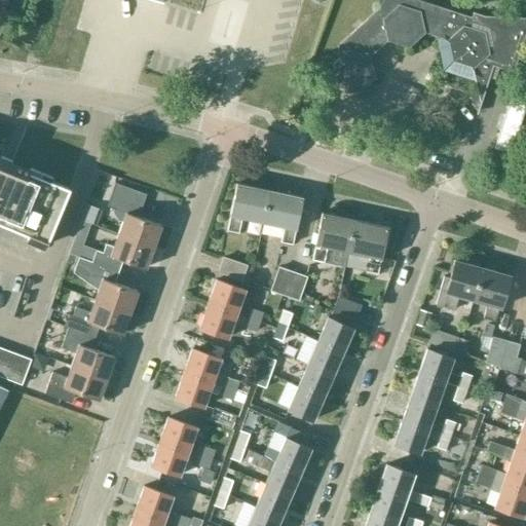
[(424,32),(439,37),(448,9),(419,0),(377,0),(379,8),(337,46),(339,58),(332,65),(336,86),(357,92),(373,79),(369,57),(386,41),(407,47),(424,32)]
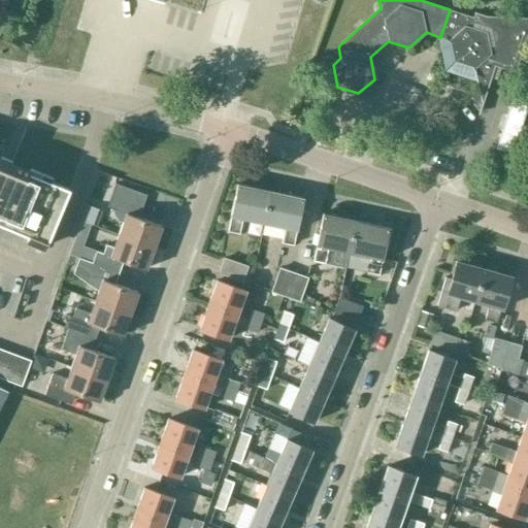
[(450,9),(440,37),(448,40),(452,62),(473,69),(474,68),(482,99),(477,110),(480,110),(494,65),(514,72),(527,29),(527,18),(486,15),(473,11),(473,12),(472,17),(450,9)]
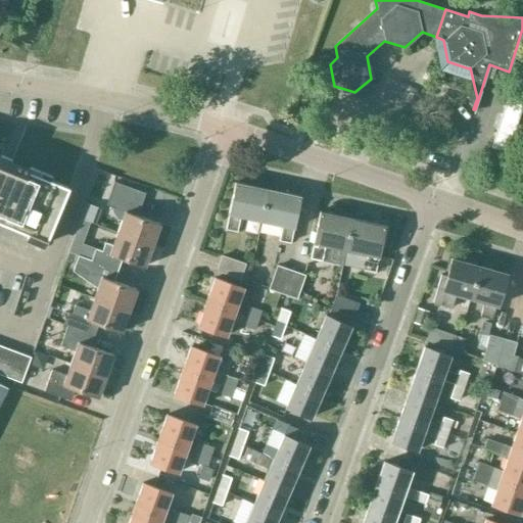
[(522,95),(509,91),(490,147),(506,152),(522,100),(522,95)]
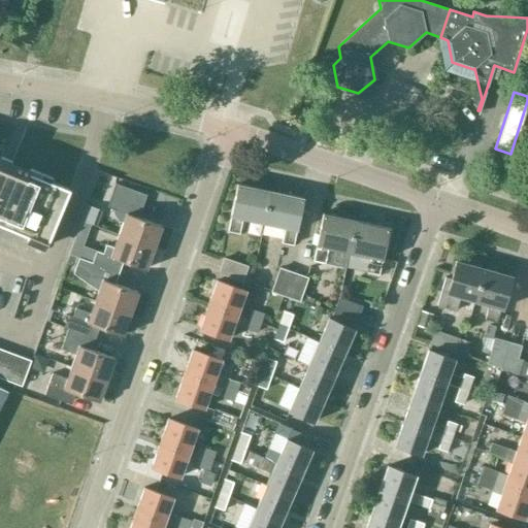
[(0,224),(27,236),(26,239),(44,246),(68,189),(0,160),(0,224)]
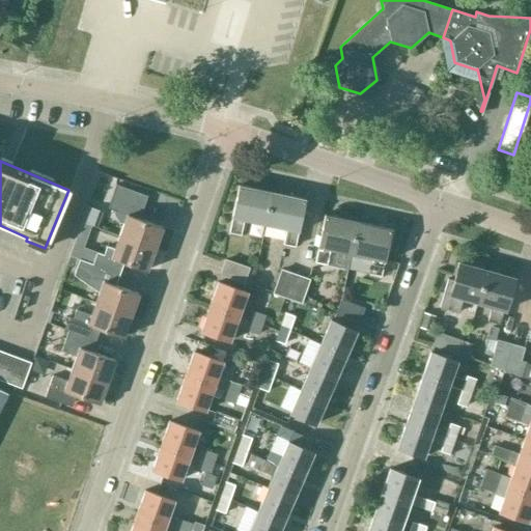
[(242,220),(263,224),(271,191),(238,185),(230,217),(231,217),(228,231),(239,234),(242,220)]
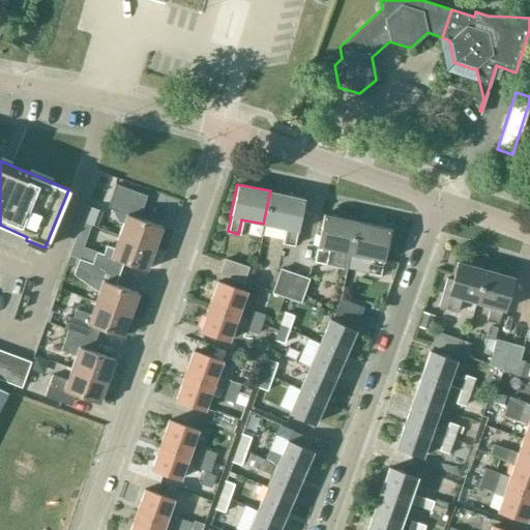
[(270,190),(263,224),(285,229),(282,243),(293,245),(296,231),(303,198),(270,190)]
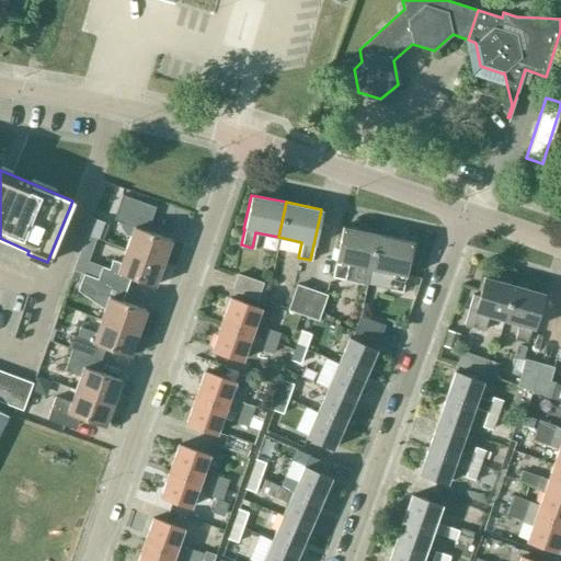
[(125,249),(163,263),(171,240),(142,229),(147,217),(118,207),(113,219),(133,227),(125,249)]
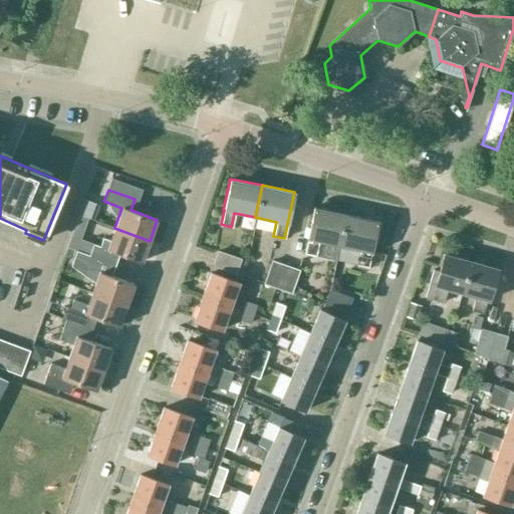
[(338,246),(345,214),(313,207),(304,253),(315,255),(318,242),(338,246)]
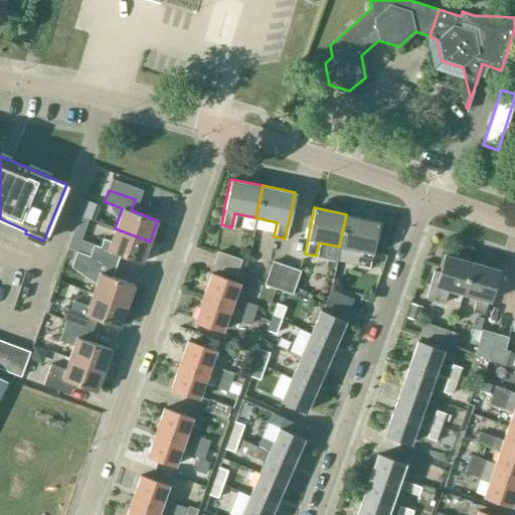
[(378,221),(346,214),(339,246),(360,250),(357,265),(368,267),(371,253),(378,221)]
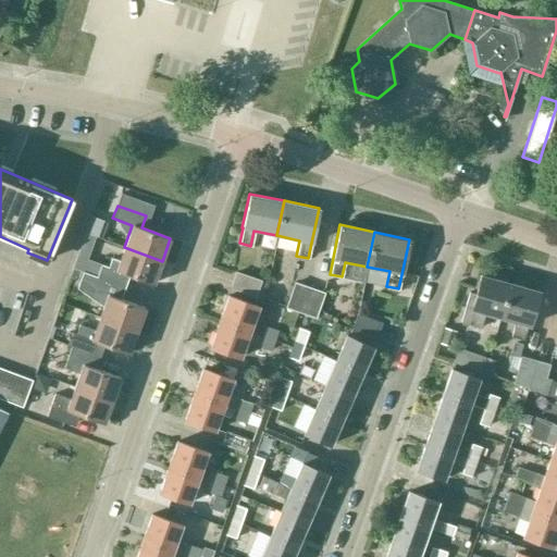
[(153,284),(162,261),(124,247),(120,261),(111,258),(108,267),(101,264),(97,276),(121,286),(125,273),(153,284)]
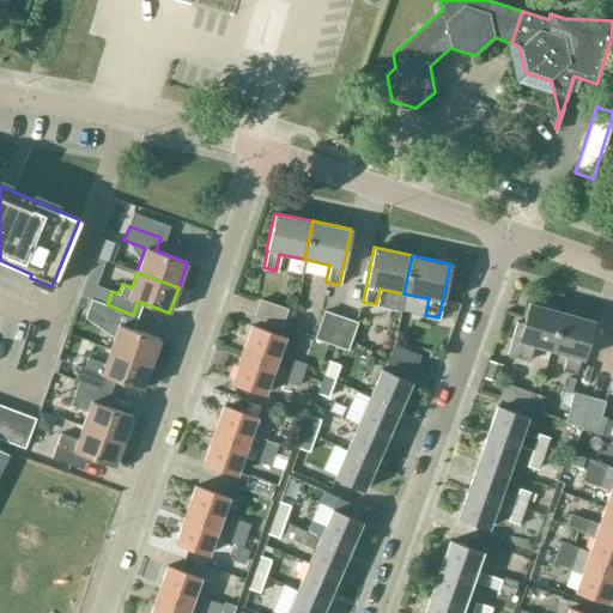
[(133,315),(107,304),(91,299),(84,317),(114,338),(109,350),(151,364),(159,339),(128,328),(133,315)]
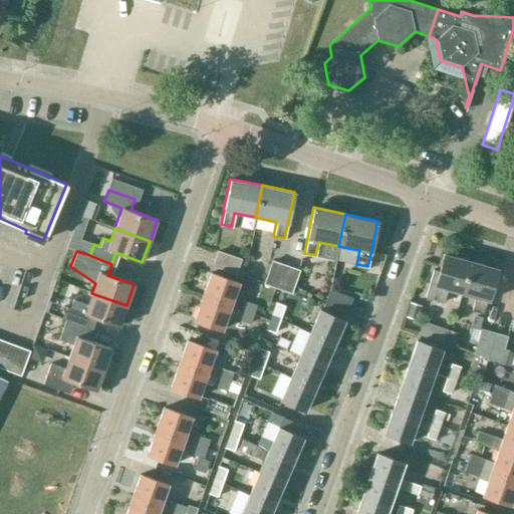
[(235,274),(240,259),(217,251),(212,266),(235,274)]
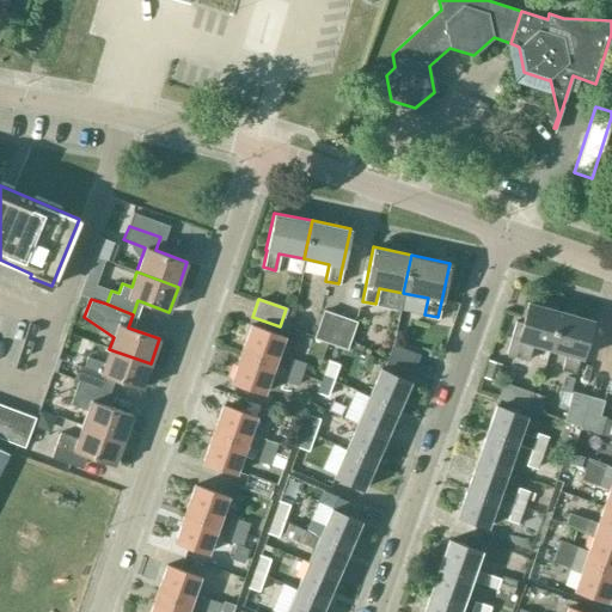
[(549,348),(561,312),(531,303),(524,323),(518,322),(508,354),(530,361),(536,344),(549,348)]
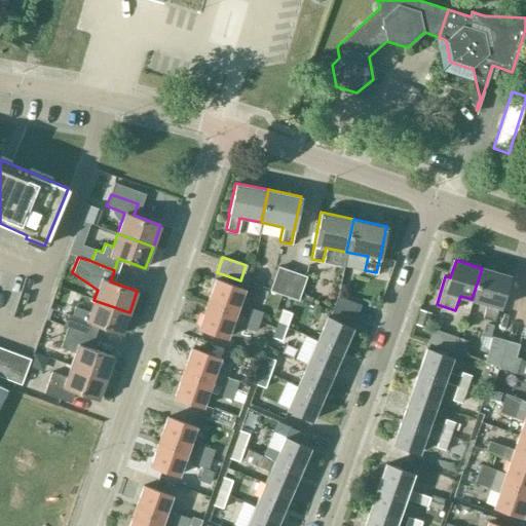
[(270,290),(282,294),(284,295),(292,272),(277,267),(270,290)]
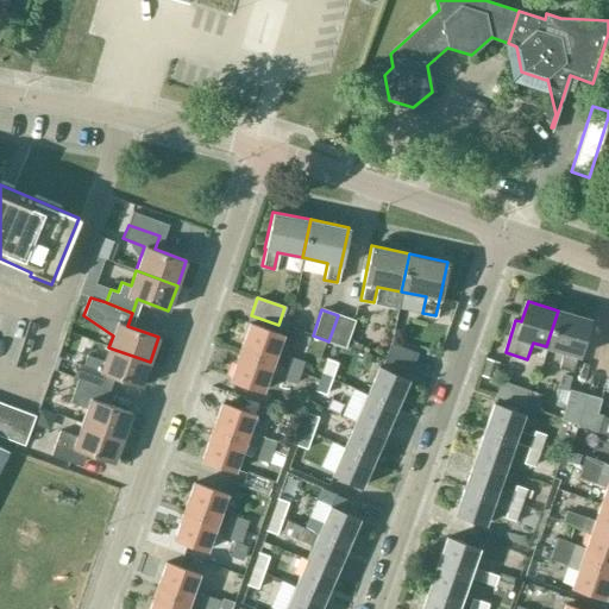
[(590,320),(558,311),(546,346),(564,352),(559,368),(572,372),(577,357),(579,357),(590,320)]
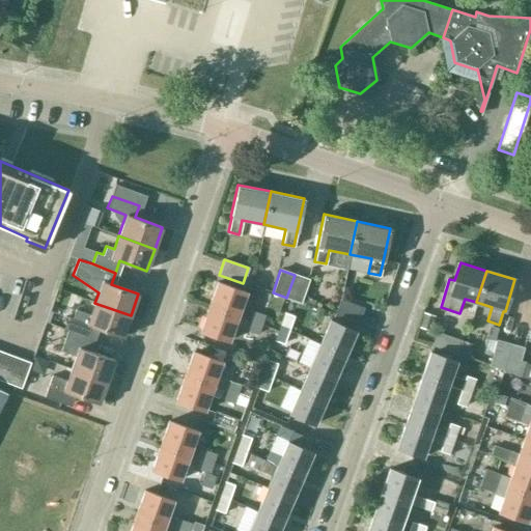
[(308,279),(295,275),(286,298),(300,303),(308,279)]
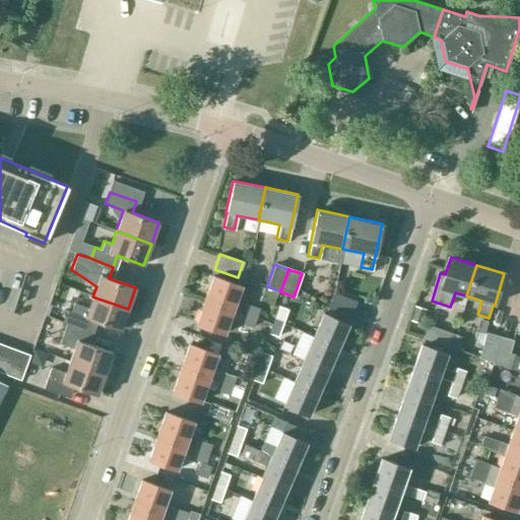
[(214,277),(206,301),(234,311),(242,286),(214,277)]
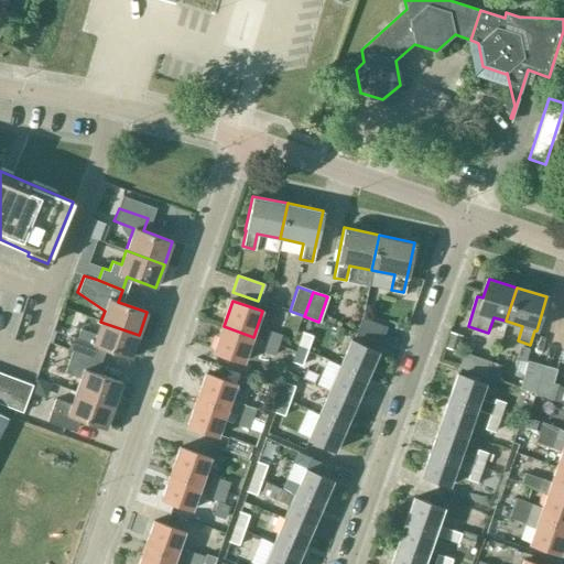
[(302,315),(290,311),(280,308),(274,323),(296,331),(302,315)]
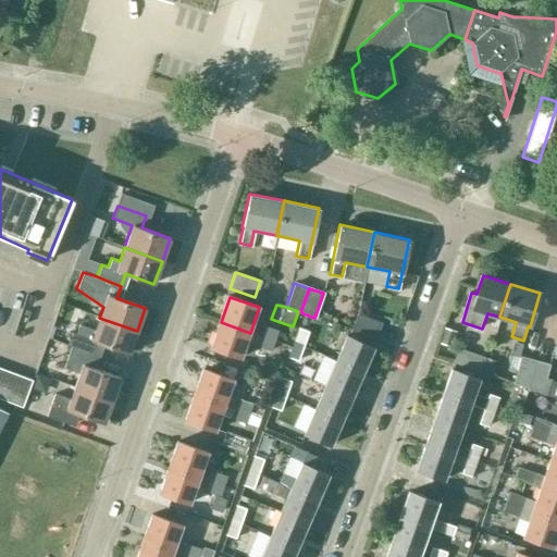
[(378,339),(383,324),(359,316),(354,331),(378,339)]
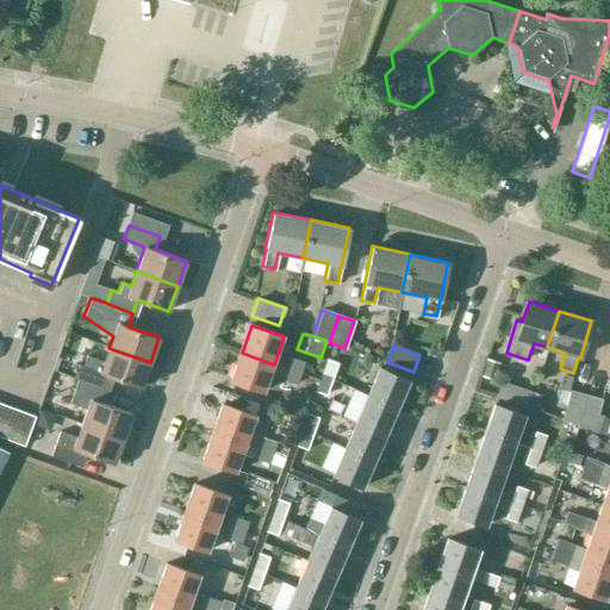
[(141,387),(150,362),(109,348),(104,362),(87,355),(83,366),(79,365),(74,378),(79,380),(105,390),(110,377),(141,387)]
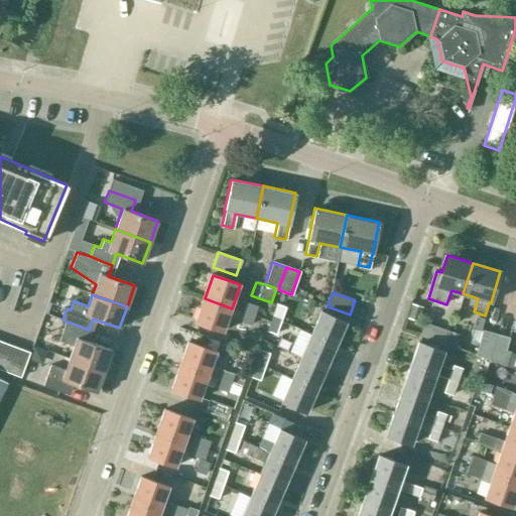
[(232,308),(205,298),(196,321),(224,331),(232,308)]
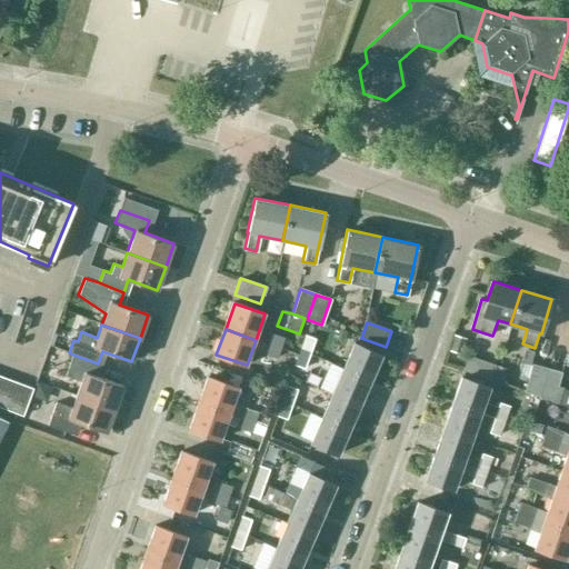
[(262,342),(280,349),(285,338),(266,332),(262,342)]
